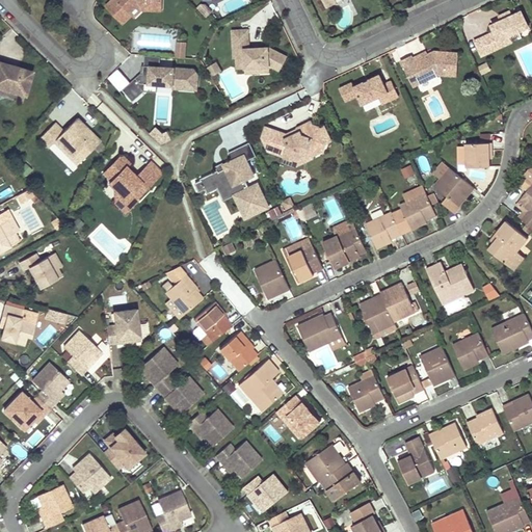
[(131,16),(129,12),(138,4),(144,4),(144,8),(160,8),(160,0),(111,0),(104,7),(121,25),(131,16)]
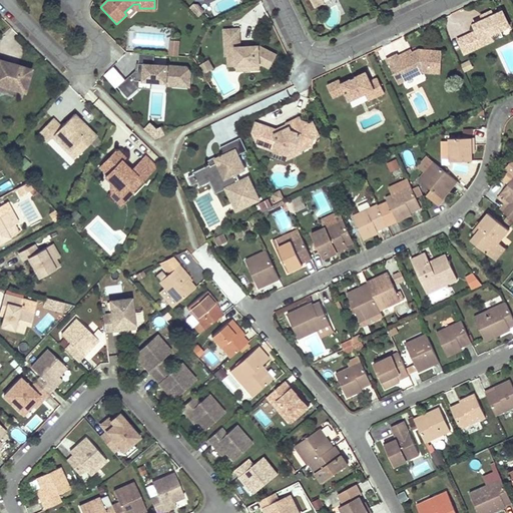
[(309,0),(314,10),(323,6),(320,0),(309,0)]
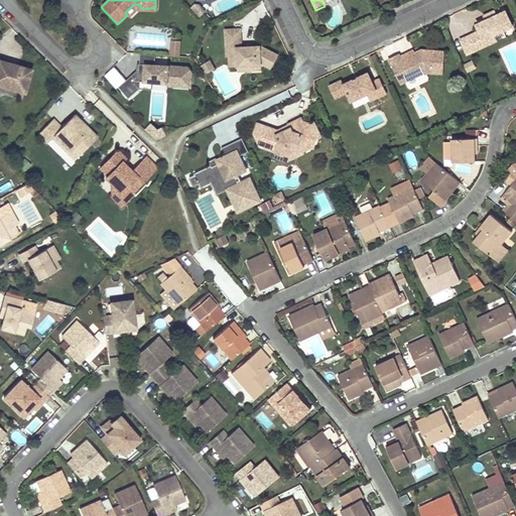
[(199,17),(206,11),(198,3),(191,9),(199,17)]
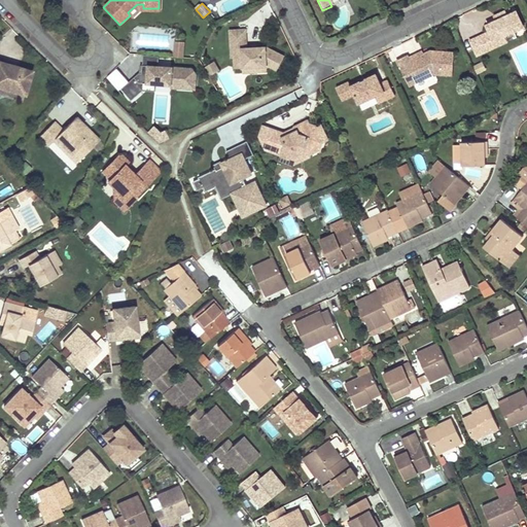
[(128,12),(130,15),(132,18),(139,10),(143,10),(143,8),(143,4),(137,4),(128,12)]
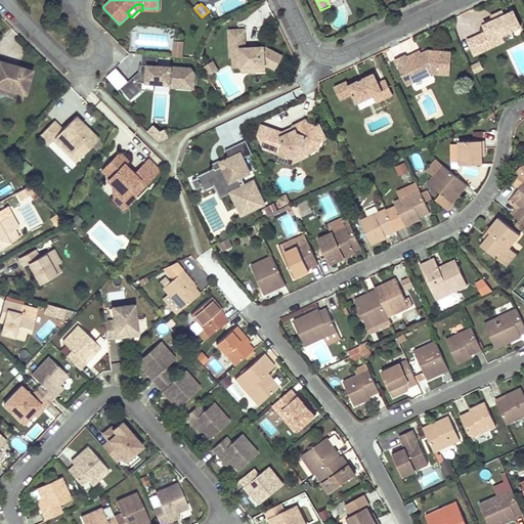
[(506,15),(504,11),(493,15),(495,20),(486,25),(489,32),(470,41),(477,55),(507,41),(504,36),(514,31),(523,27),(516,10),(506,15)]
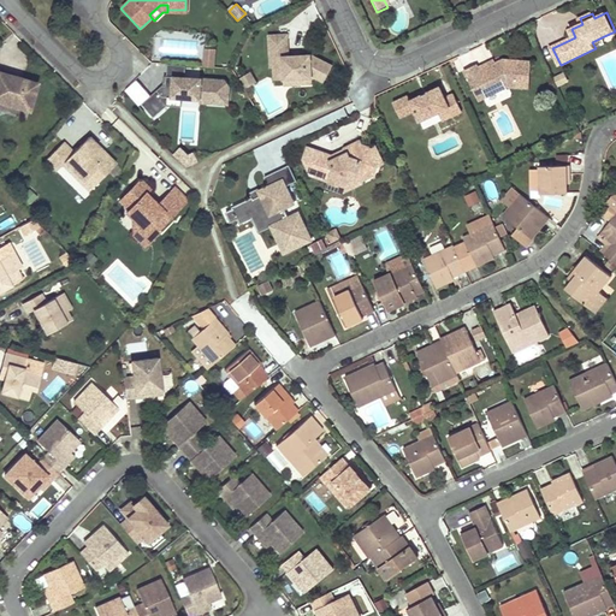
[(331,66),(309,55),(286,58),(285,36),(267,37),(270,70),(272,70),(282,69),(283,81),(297,80),(297,86),(312,84),(311,78),(313,78),(323,83),(331,66)]
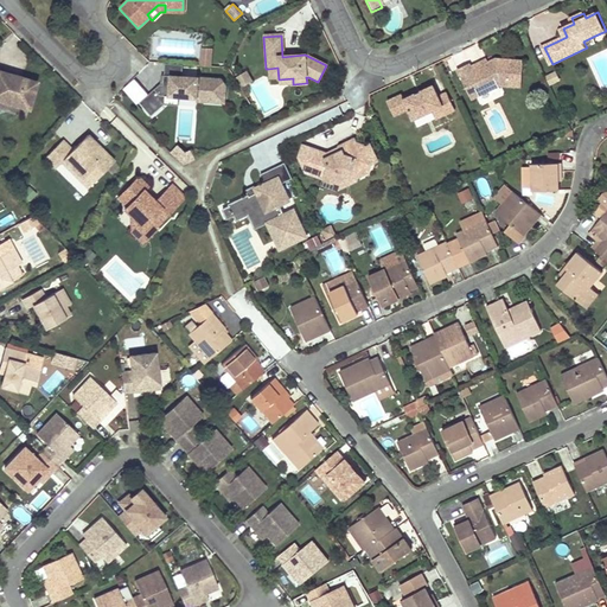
[(595,36),(583,42),(587,48),(598,43),(595,36)]
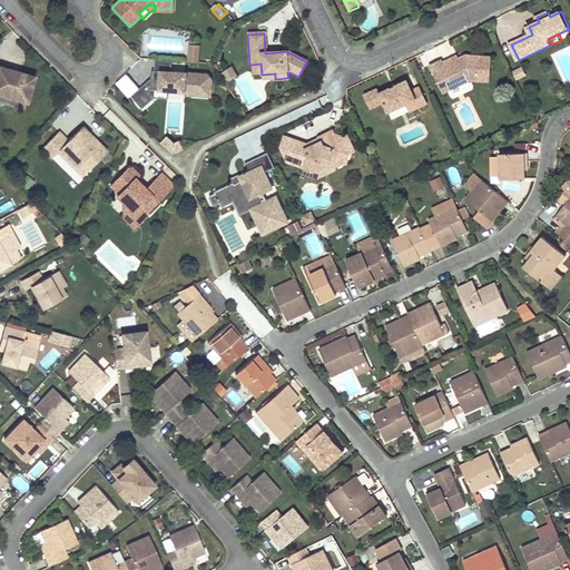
[(198,65),(199,47),(188,46),(187,64),(198,65)]
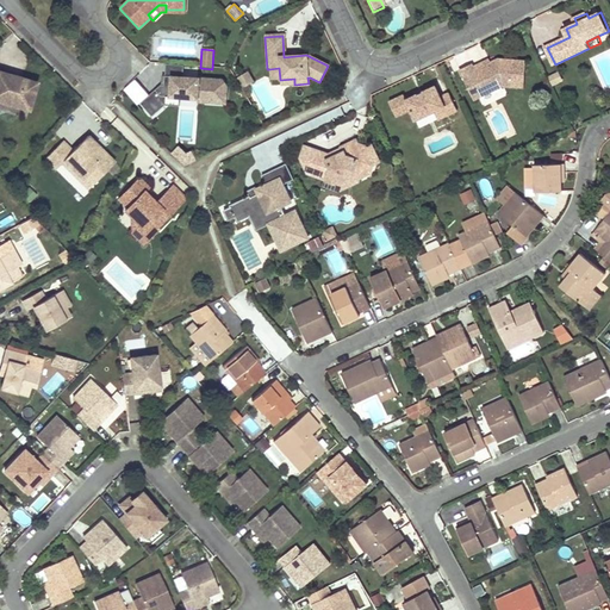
[(490,64),(473,72),(472,68),(470,64),(458,70),(472,100),(481,97),(500,87),(522,89),(524,63),(497,61),(490,64)]
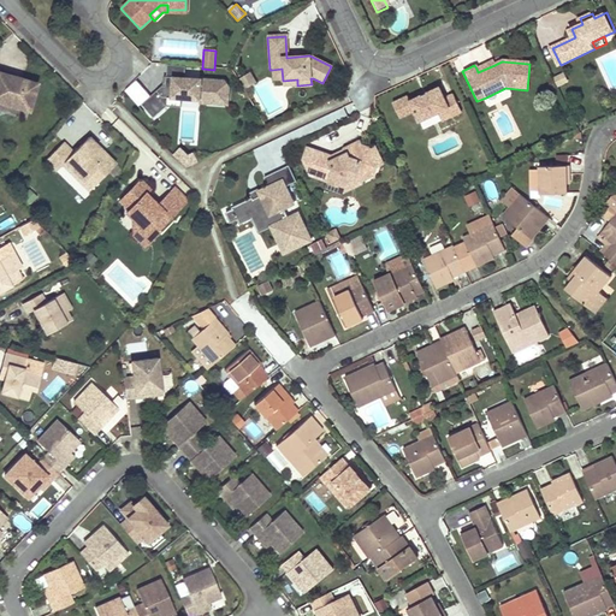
[(477,69),(478,72),(495,65),(492,61),(477,69)]
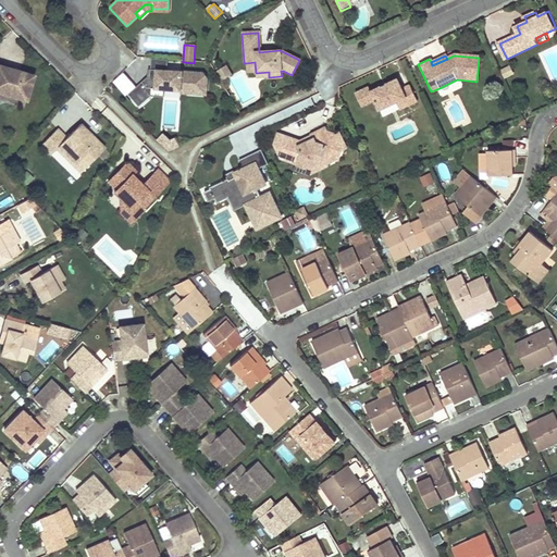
[(256,73),(255,62),(246,63),(247,74),(256,73)]
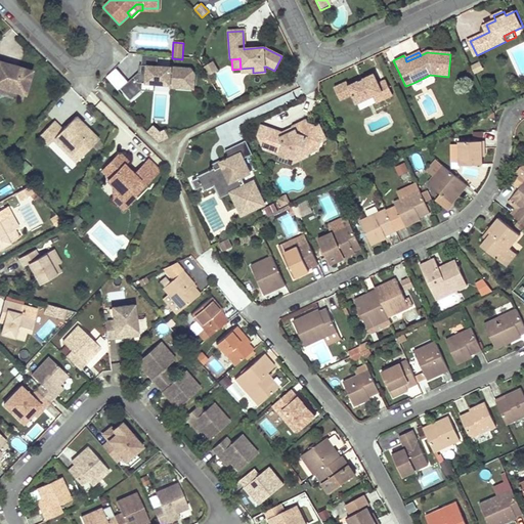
[(0,87),(26,94),(32,71),(0,60),(0,87)]
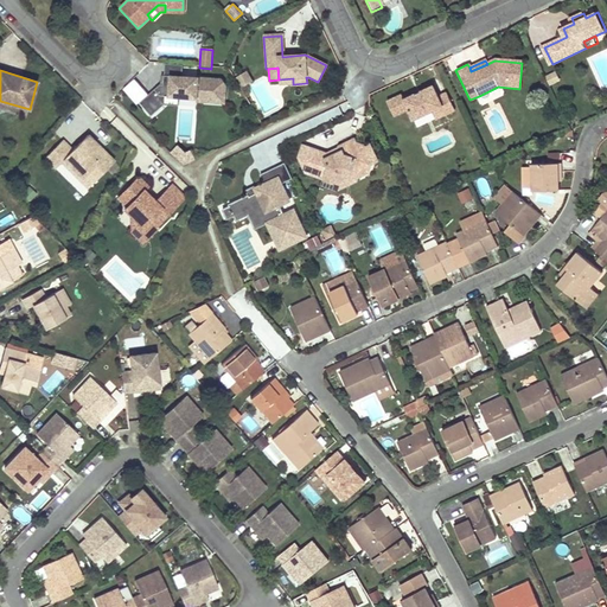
[(219,77),(167,72),(166,95),(192,97),(195,102),(227,104),(228,85),(219,77)]
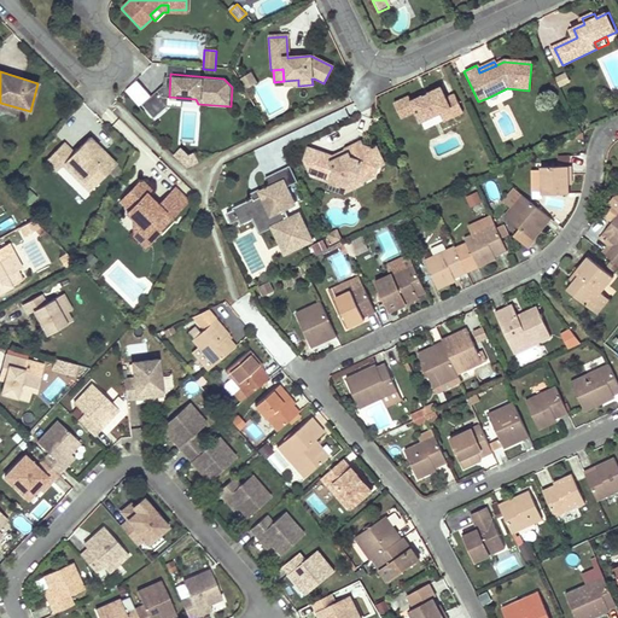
[(252,74),(240,79),(245,89),(257,85),(252,74)]
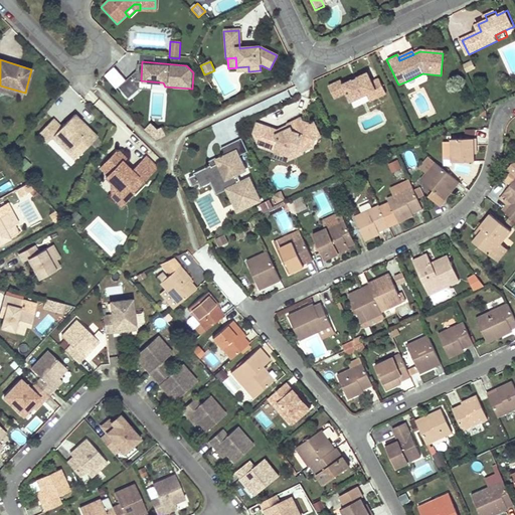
[(472,61),(462,64),(465,73),(475,69),(472,61)]
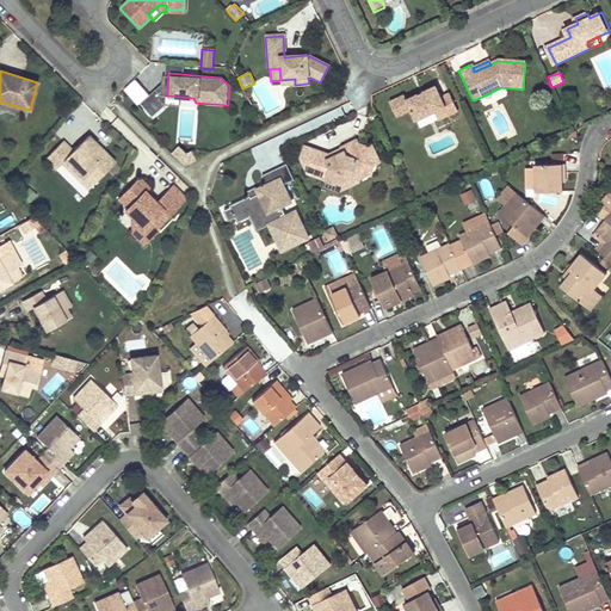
[(405,94),(389,102),(396,116),(411,109),(415,119),(434,111),(444,106),(448,115),(457,111),(449,93),(440,97),(436,86),(424,92),(425,94),(419,97),(418,94),(406,99),(405,94)]
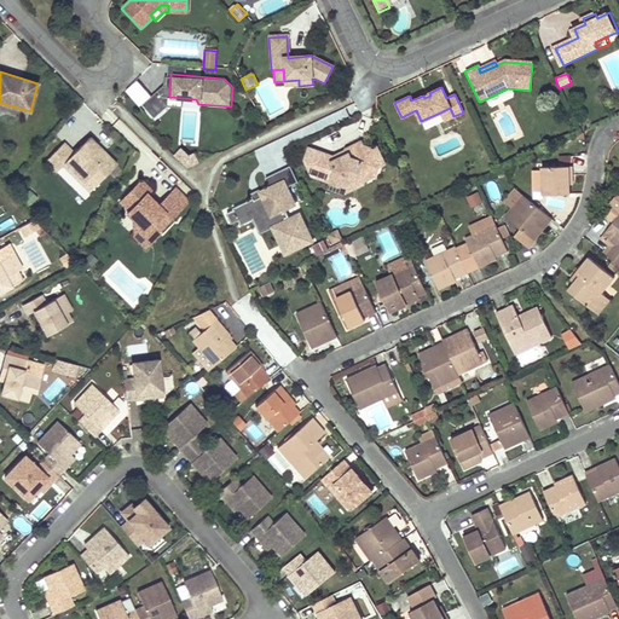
[(453,116),(450,108),(440,113),(444,121),(453,116)]
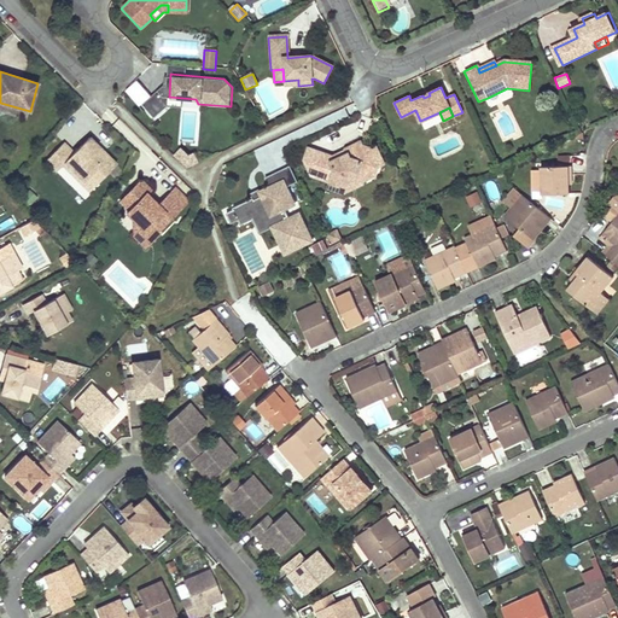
[(97,181),(115,163),(103,151),(99,153),(95,150),(98,146),(88,136),(73,152),(62,141),(45,159),(54,170),(62,164),(63,162),(82,180),(89,174),(97,181)]
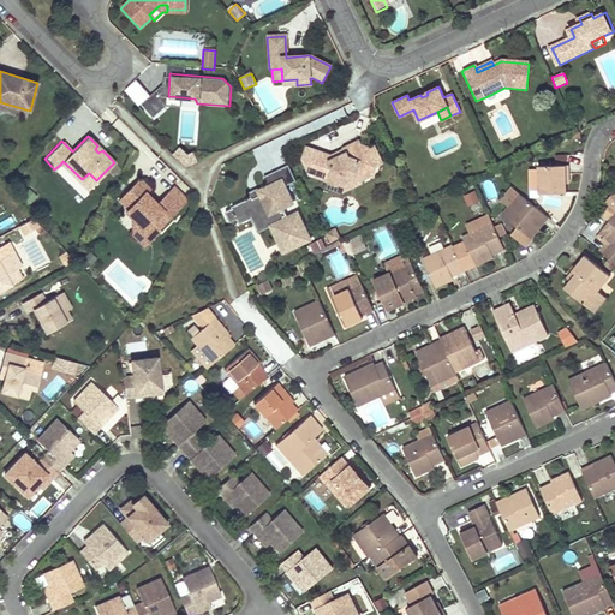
[(309,175),(328,181),(336,185),(353,177),(360,180),(371,174),(374,166),(381,162),(374,147),(366,149),(360,148),(357,141),(342,148),(345,153),(330,160),(328,155),(305,147),(302,159),(309,175)]
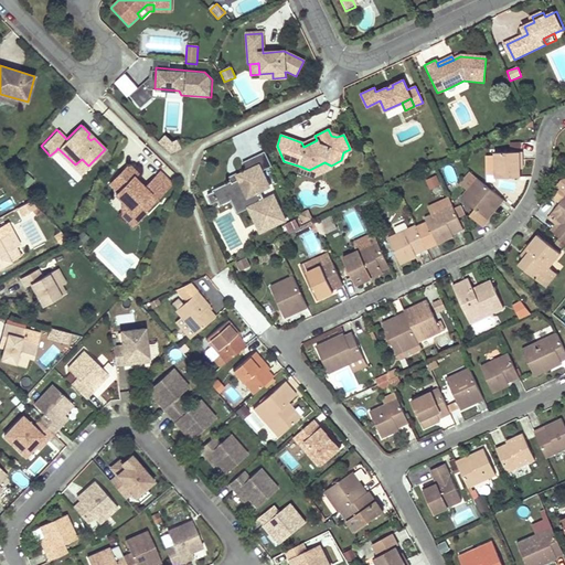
[(180,146),(163,136),(158,145),(173,155),(180,146)]
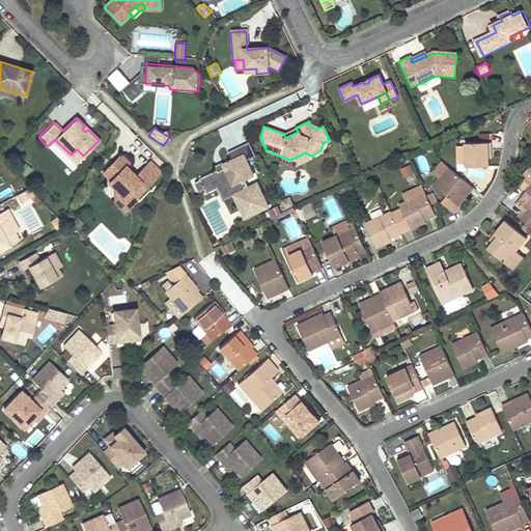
[(283,134),(285,138),(298,132),(296,128),(283,134)]
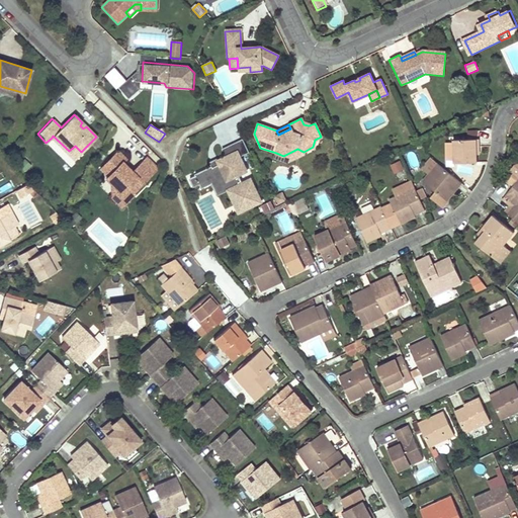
[(53,136),(52,138),(74,159),(81,152),(75,146),(69,151),(53,136)]
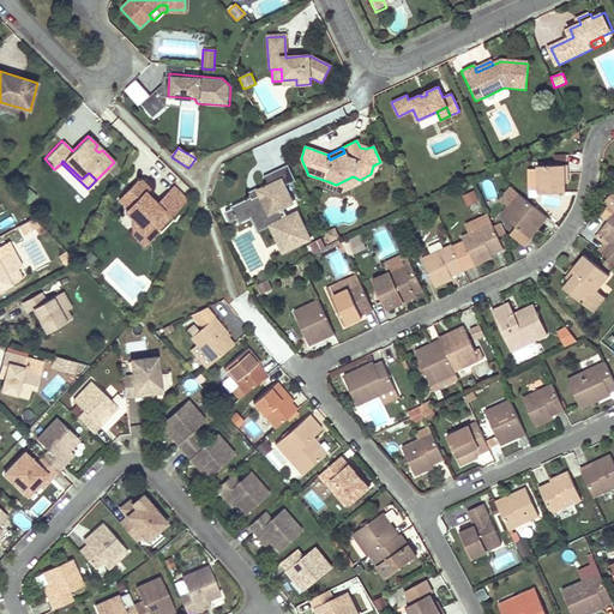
[(295,180),(288,164),(264,176),(268,186),(271,192),(284,185),(295,180)]
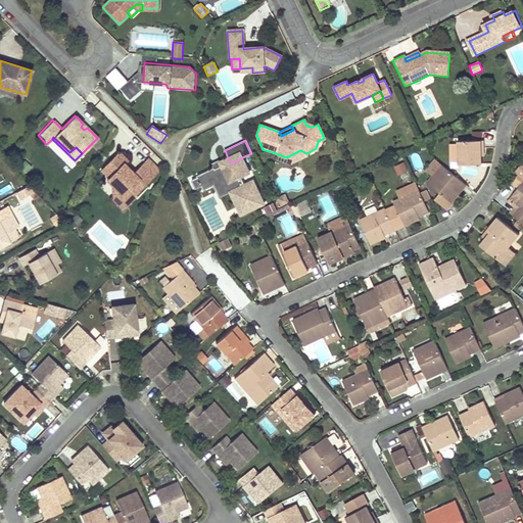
[(457,164),(480,163),(479,155),(483,155),(483,147),(482,140),(456,141),(456,144),(457,161),(457,164)]
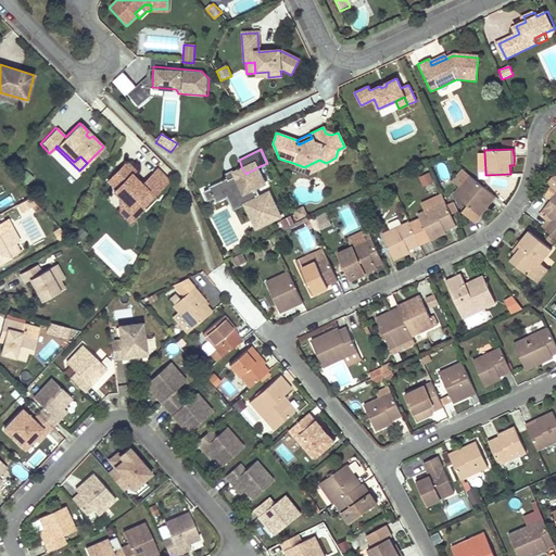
[(304,167),(297,164),(295,169),(308,174),(325,165),(326,163),(319,160),(304,167)]
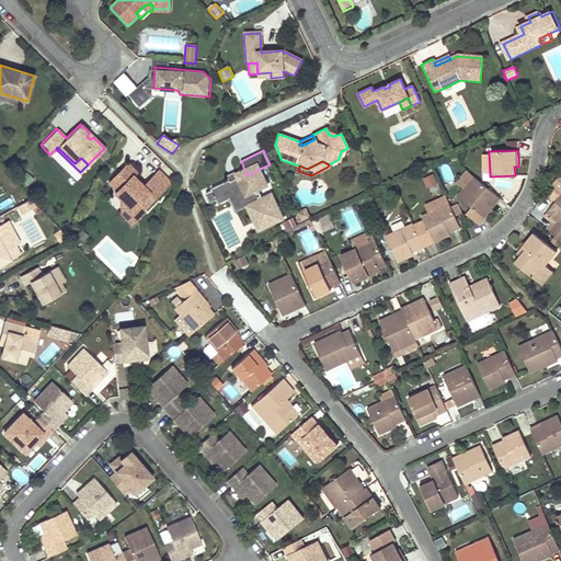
[(144,207),(170,181),(158,169),(142,185),(140,187),(136,183),(138,181),(132,174),(136,171),(127,162),(107,181),(116,190),(114,192),(122,201),(121,202),(129,210),(138,202),(144,207)]
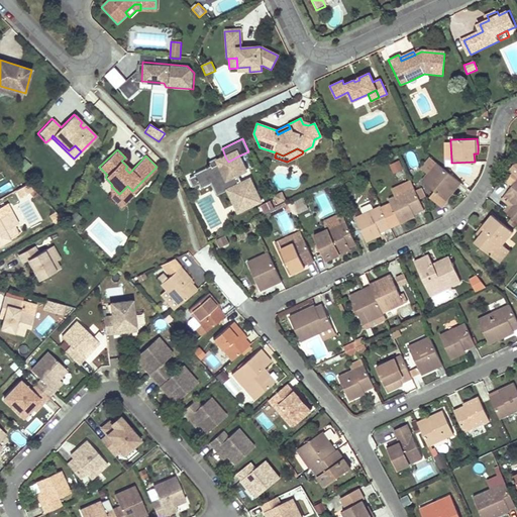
[(241,183),(238,175),(246,171),(239,156),(228,162),(225,157),(217,161),(219,165),(212,168),(212,166),(195,175),(195,176),(189,179),(193,187),(200,184),(201,188),(211,184),(219,180),(223,181),(227,190),(229,189),(235,202),(233,203),(238,212),(262,201),(250,179),(241,183)]
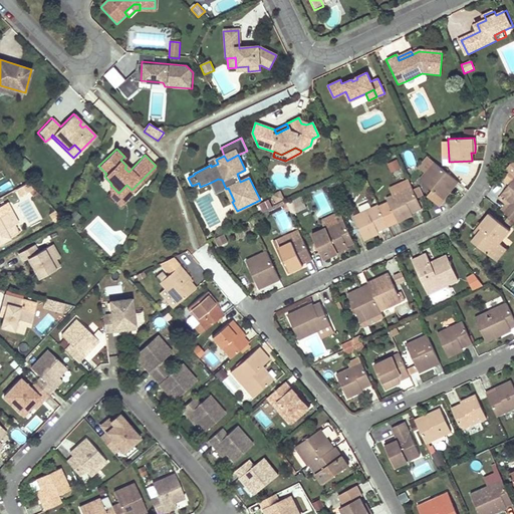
[(437,206),(457,182),(433,163),(426,157),(418,167),(425,173),(419,180),(431,190),(426,197),(437,206)]
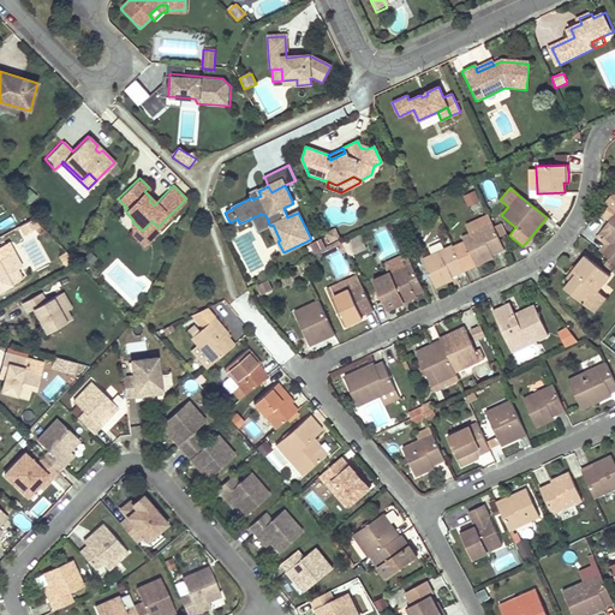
[(261,196),(258,191),(257,189),(249,192),(252,197),(252,199),(261,196)]
